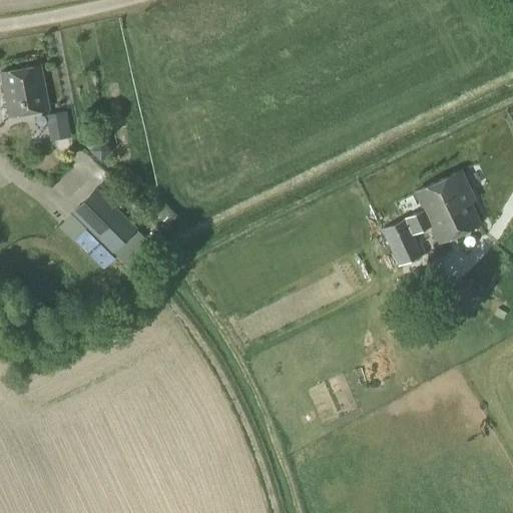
[(9,117),(48,109),(43,87),(44,87),(40,65),(0,73),(9,117)]
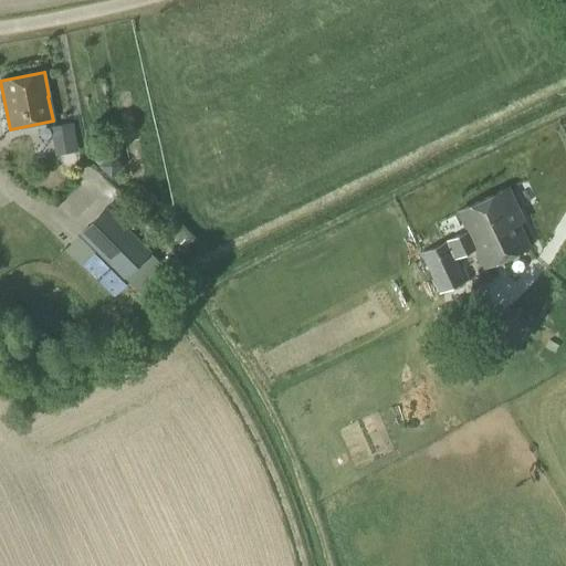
[(79,152),(75,138),(53,143),(55,156),(79,152)]
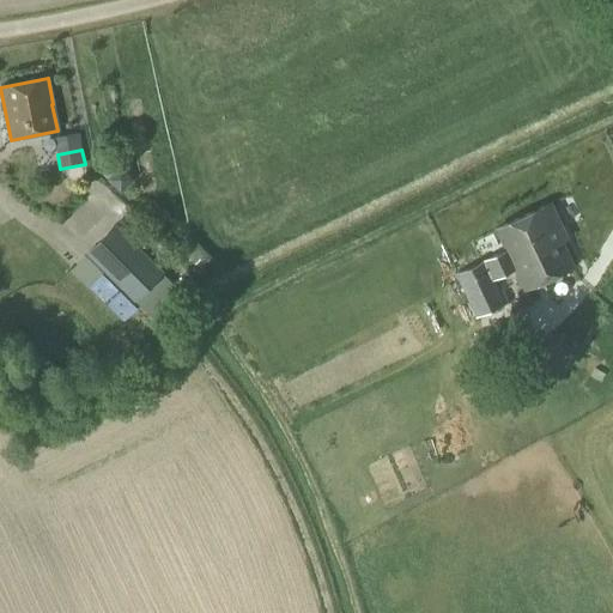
[(107,153),(93,167),(119,192),(132,178),(107,153)]
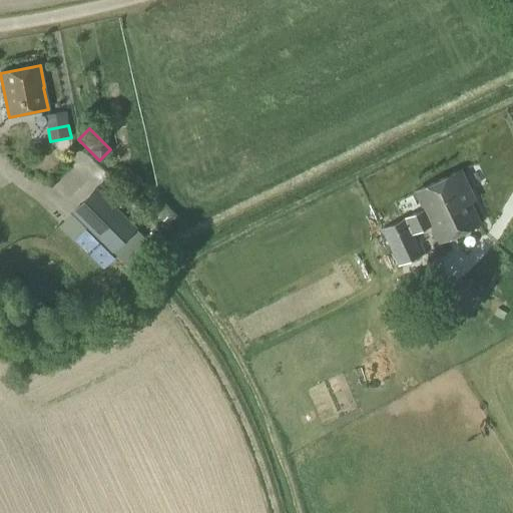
[(439,242),(479,224),(466,195),(470,193),(460,171),(415,191),(424,210),(372,233),(376,242),(386,238),(399,267),(422,255),(412,233),(431,225),(439,242)]
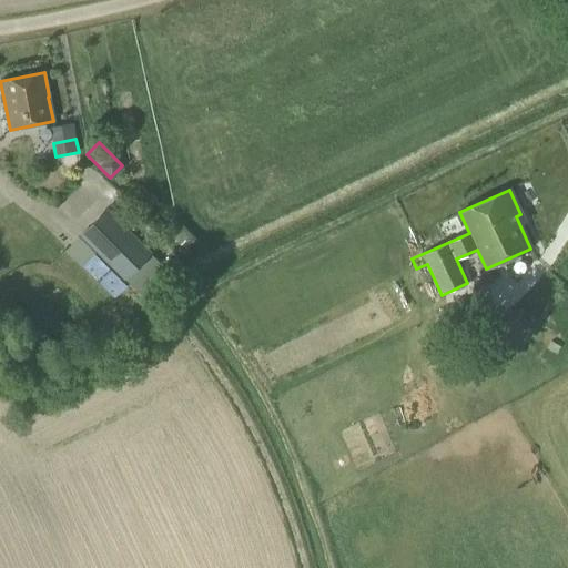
[(113,302),(154,259),(105,208),(62,251),(113,302)]
